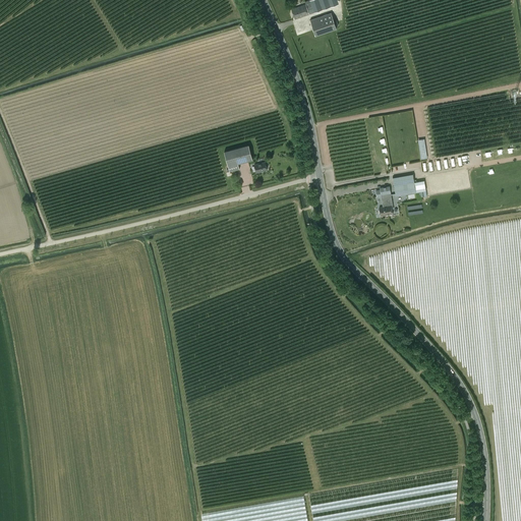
[(339,4),(337,0),(309,0),(305,2),(306,5),(292,9),(295,18),(309,14),(314,12),(339,4)]
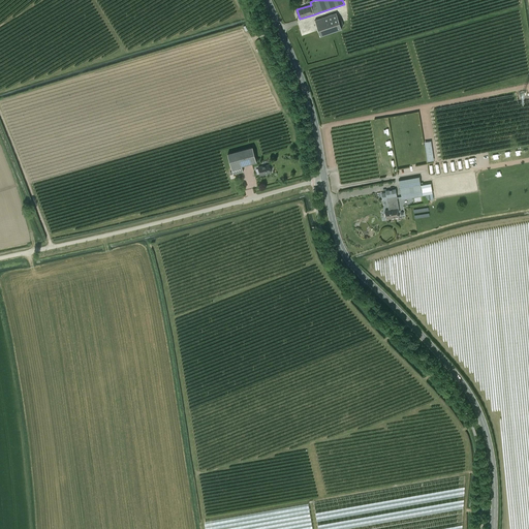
[(320,36),(342,29),(336,12),(315,21),(320,36)]
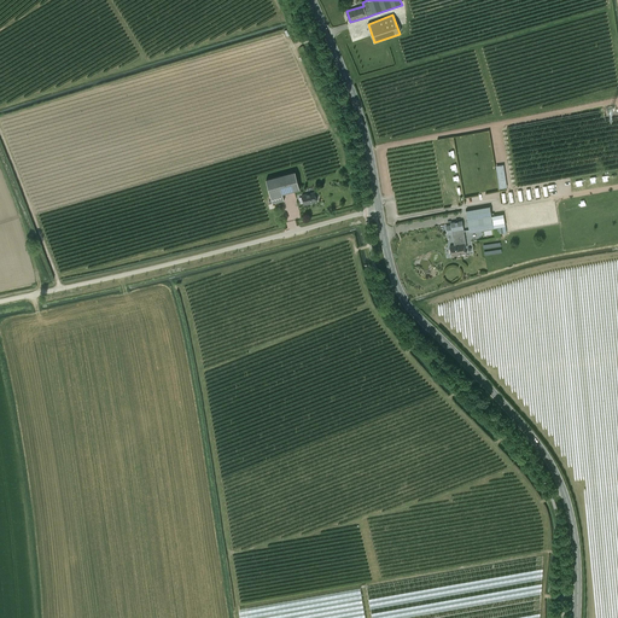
[(296,172),(266,180),(273,204),(284,200),(283,194),(299,190),(296,172)]
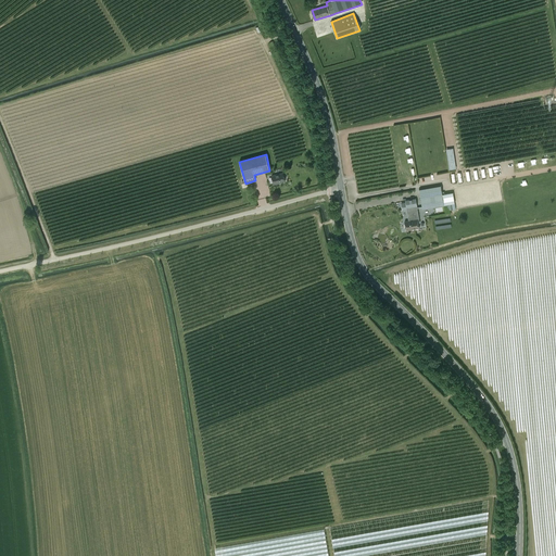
[(286,178),(285,176),(283,175),(283,173),(272,176),(274,185),(286,181),(285,179),(286,178)]
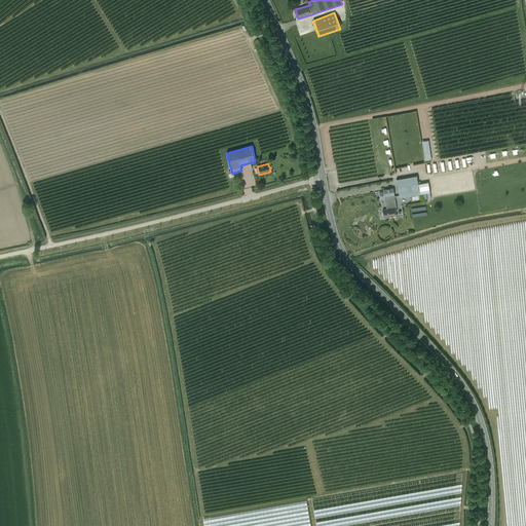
[(398,187),(400,197),(420,194),(421,201),(426,201),(426,200),(424,194),(422,194),(422,193),(426,193),(427,198),(431,198),(428,182),(418,184),(417,176),(397,179),(398,187)]
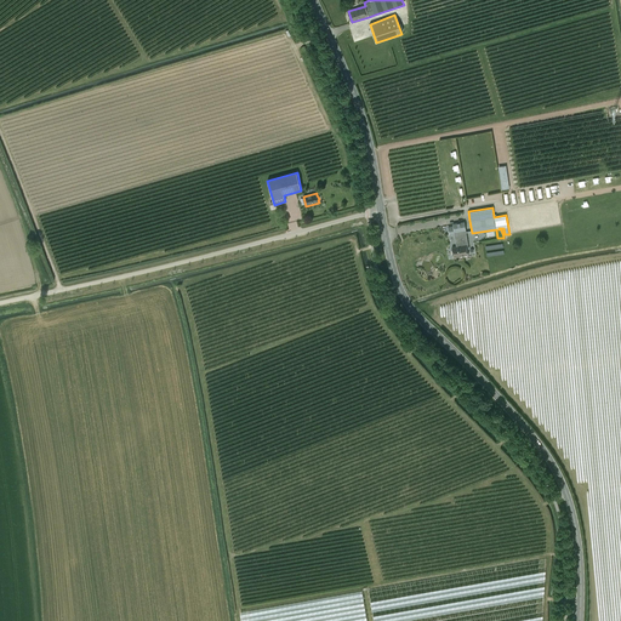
[(450,235),(455,234),(457,246),(453,248),(454,257),(468,255),(467,246),(468,246),(465,222),(454,224),(454,227),(449,227),(450,235)]
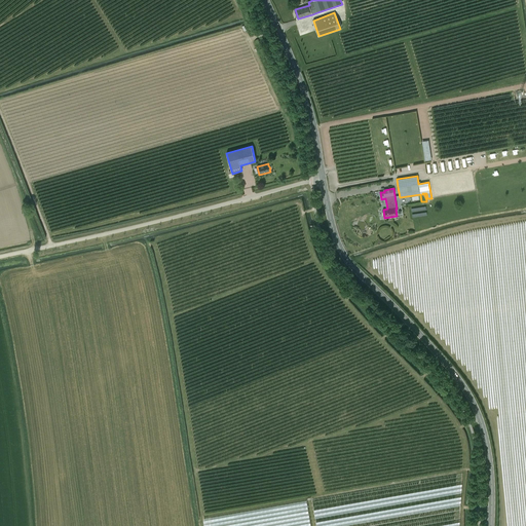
All buildings are outlined.
